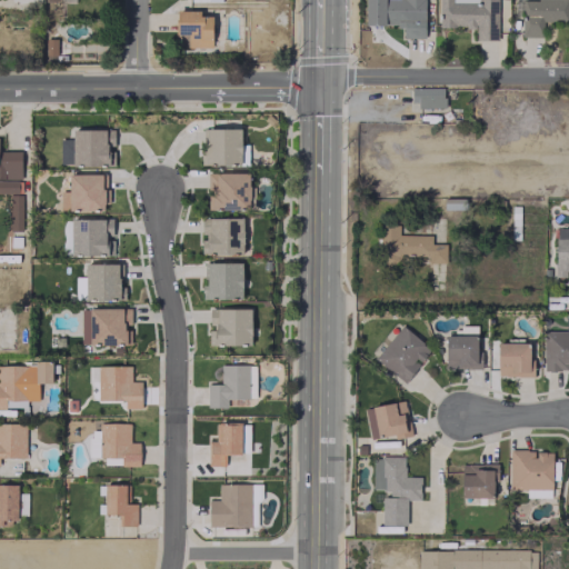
[(425,0),(365,0),(365,25),(402,26),(402,38),(425,38),(425,0)]
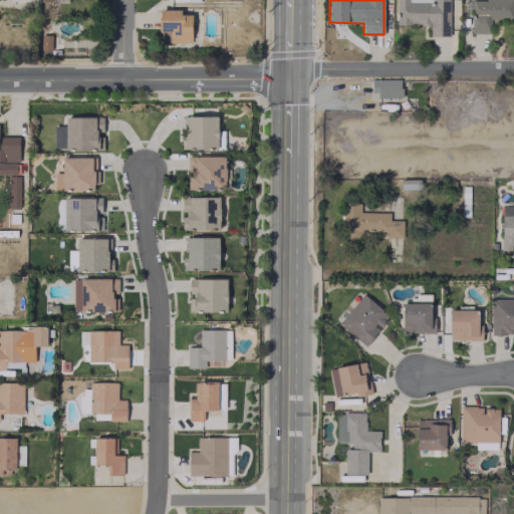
[(511,0),(485,0),(472,0),(471,0),(471,33),(490,33),(491,18),(512,19),(511,0)]
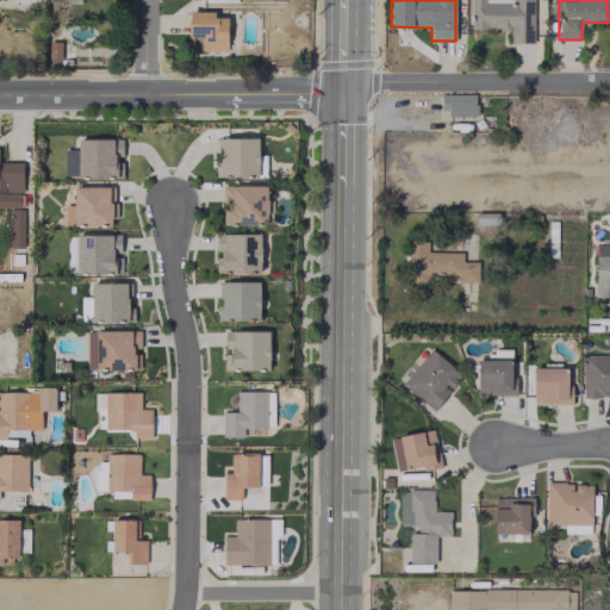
[(190,11),(213,11),(213,16),(226,16),(226,51),(200,50),(200,37),(188,37),(188,19),(190,19),(190,11)]
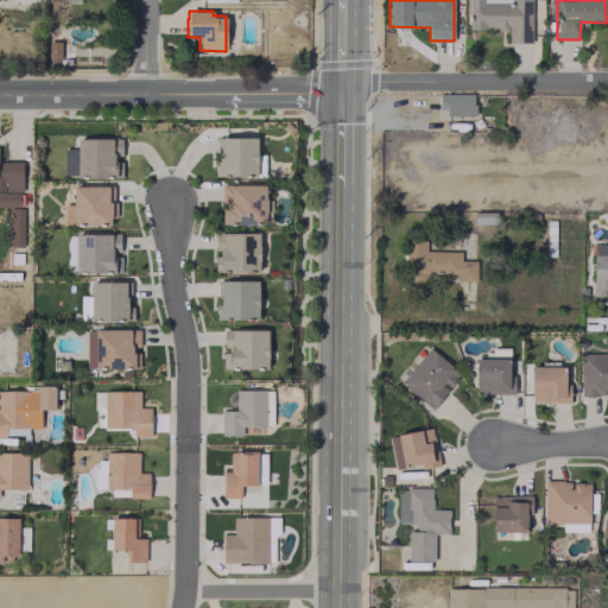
[(442,115),(475,114),(474,93),(441,94),(442,115)]
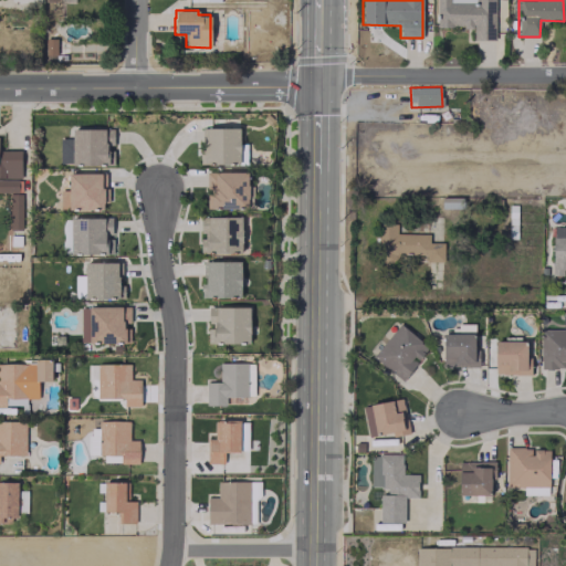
[(200,164),(240,164),(239,127),(200,128),(200,164)]
